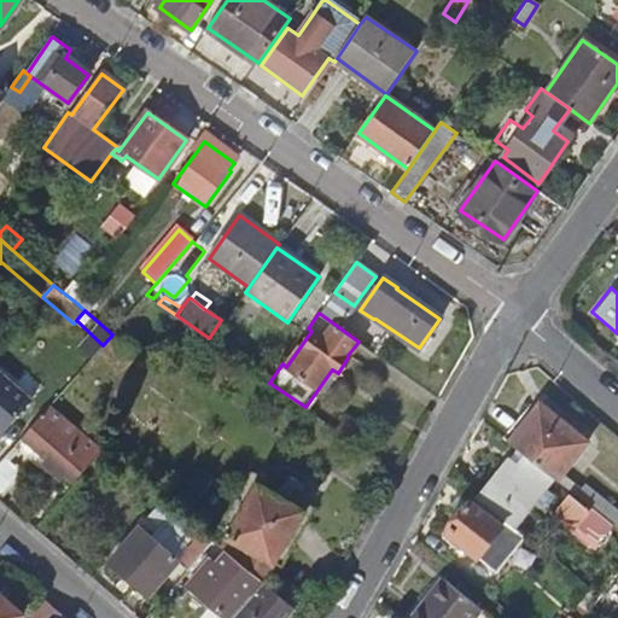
[(39,340),(15,368),(52,403),(77,373),(50,350),(39,340)]
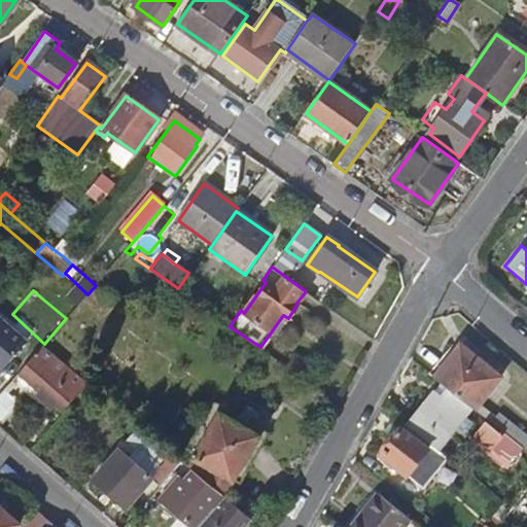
[(0,316),(0,367),(1,367),(3,370),(28,340),(0,316)]
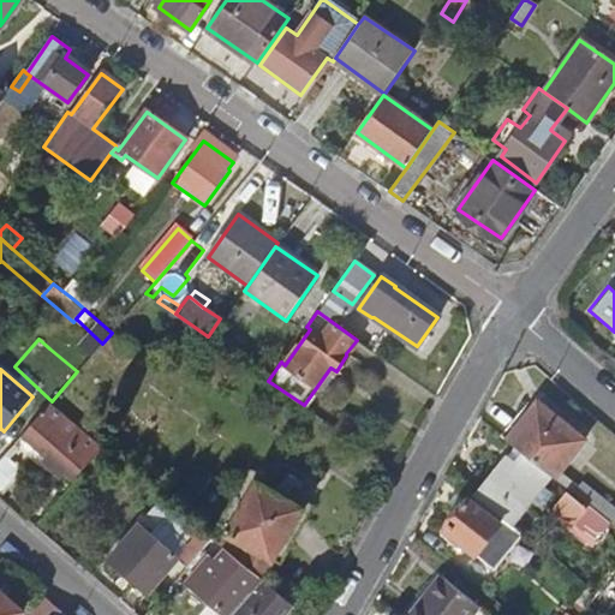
[(537,401),(507,442),(524,455),(550,476),(573,494),(578,485),(559,471),(584,437),(537,401)]
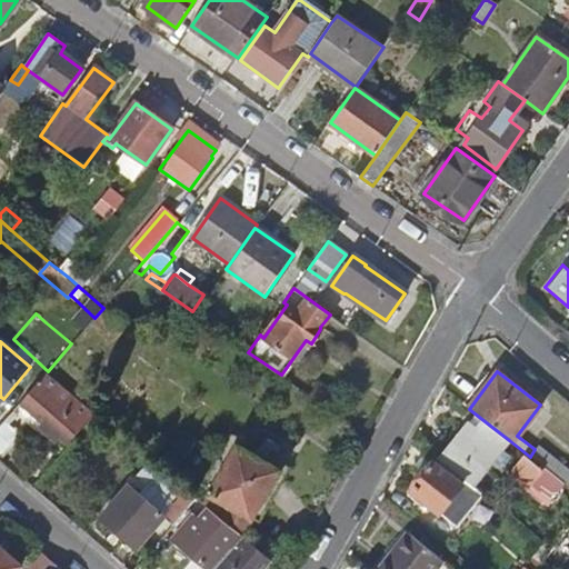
[(20,402),(70,443),(96,415),(46,372),(20,402)]
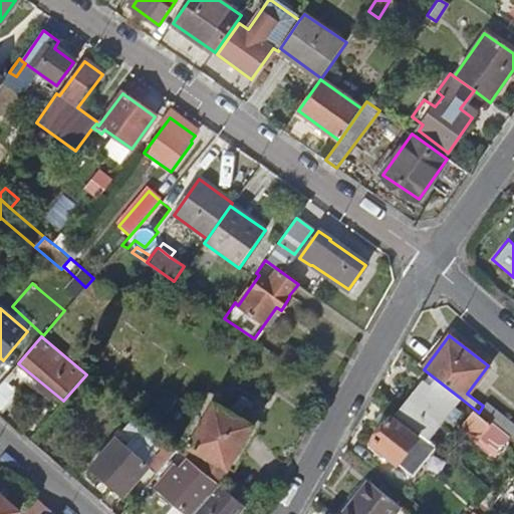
[(5,379),(0,384),(0,411),(18,392),(5,379)]
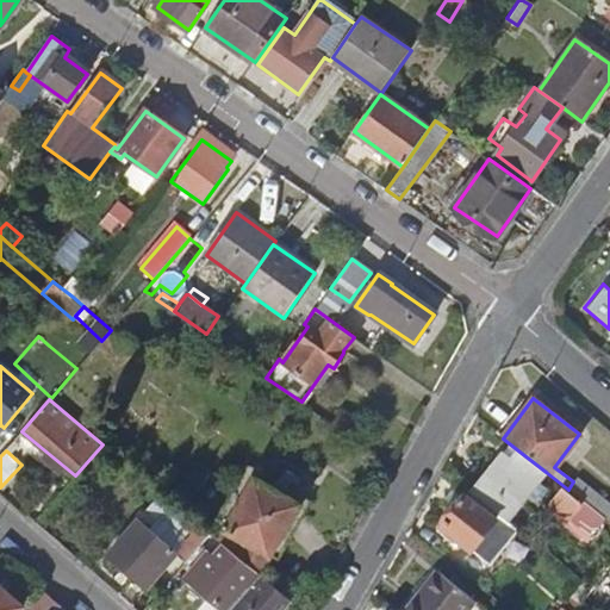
[(472,495),(505,522),(546,472),(520,452),(511,461),(503,455),(472,495)]
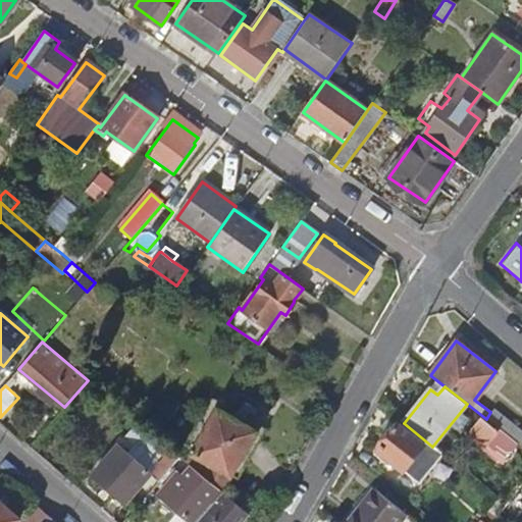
[(217,409),(193,454),(232,476),(257,431),(217,409)]
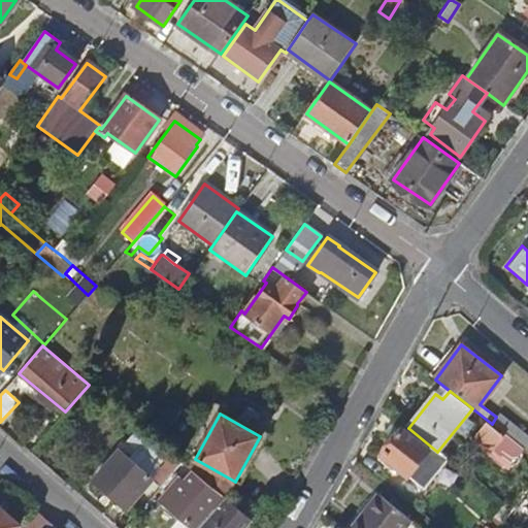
[(492,424),(527,452),(527,436),(499,415),(496,417),(492,424)]
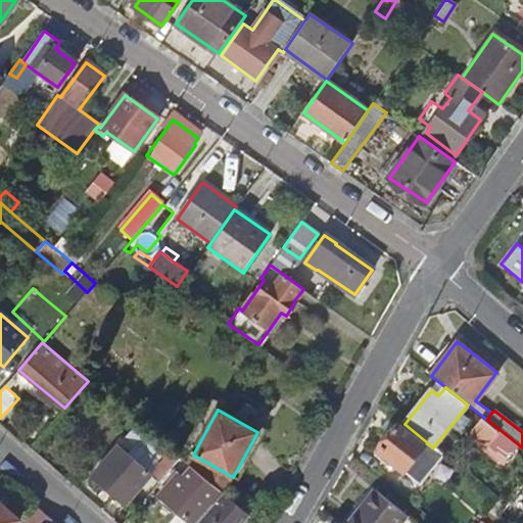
[(522,452),(482,420),(469,436),(512,471),(522,457),(522,452)]
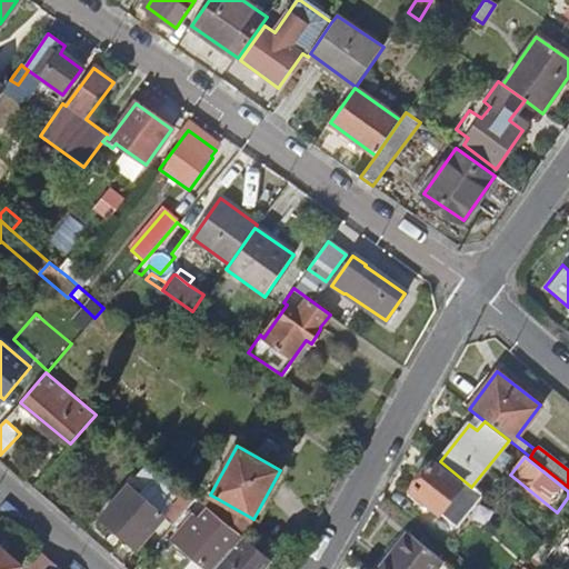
[(432,461),(409,490),(456,529),(478,500),(432,461)]
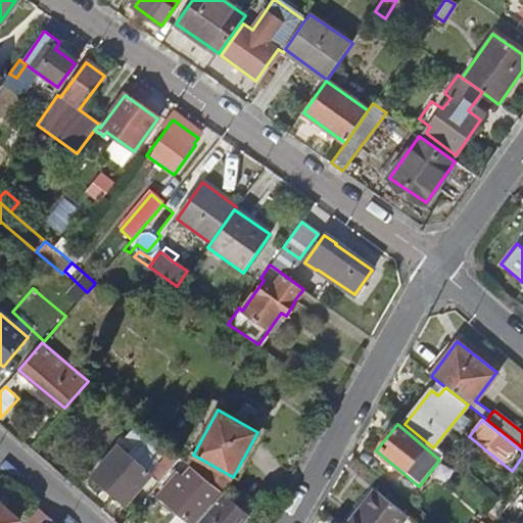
[(127,504),(151,476),(120,448),(94,476),(127,504)]
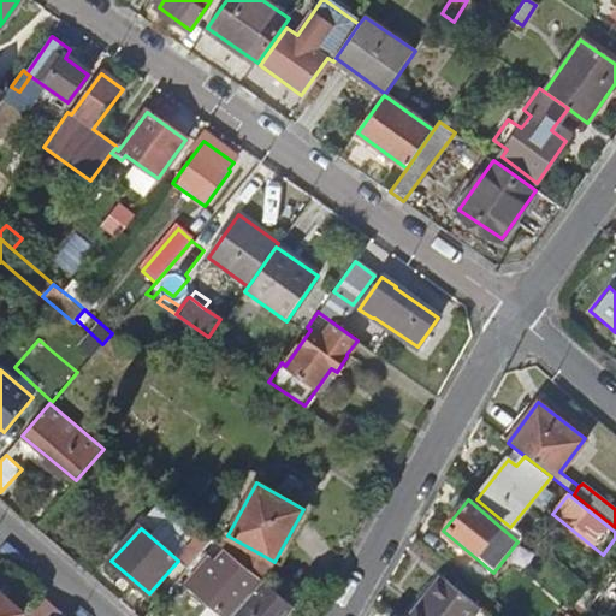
[(200,529),(187,545),(189,548),(178,561),(189,569),(193,563),(202,554),(214,540),(200,529)]
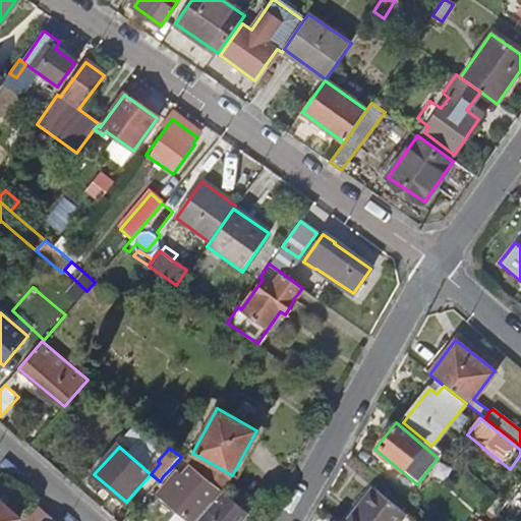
[(168,482),(160,491),(177,507),(180,504),(187,496),(194,487),(201,495),(188,511),(194,516),(217,485),(191,466),(182,477),(171,468),(163,476),(168,482)]
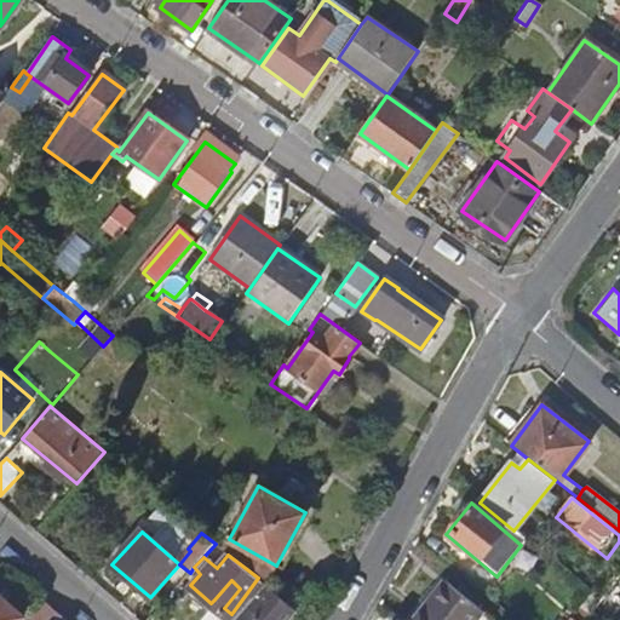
[(445,580),(411,619),(476,619),(483,612),(445,580)]
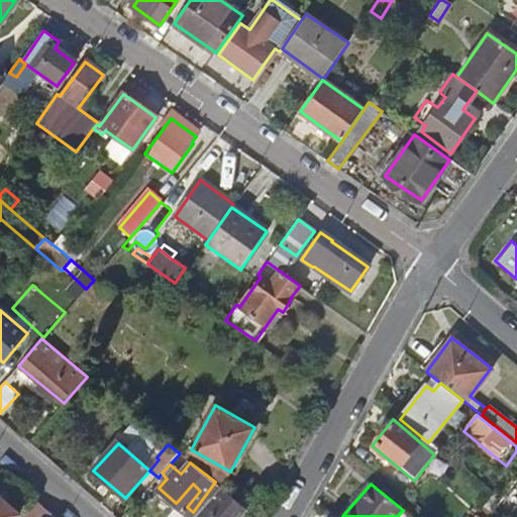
[(221,488),(195,516),(237,516),(245,509),(221,488)]
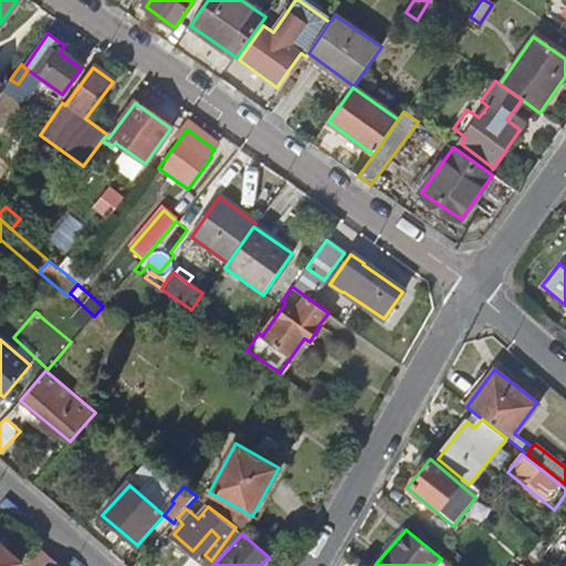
[(203,538),(196,547),(201,552),(209,543),(203,538)]
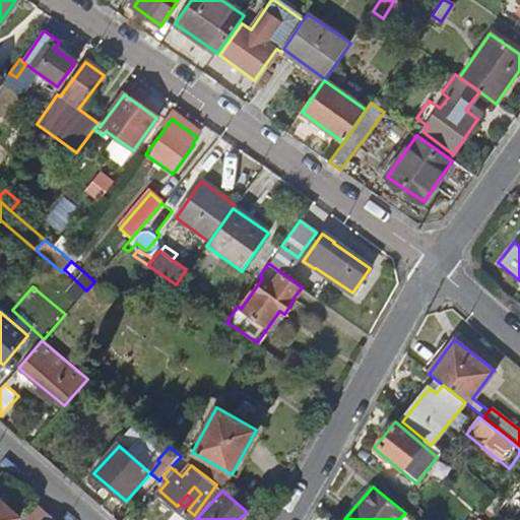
[(0,504),(0,519),(15,519),(17,518),(0,504)]
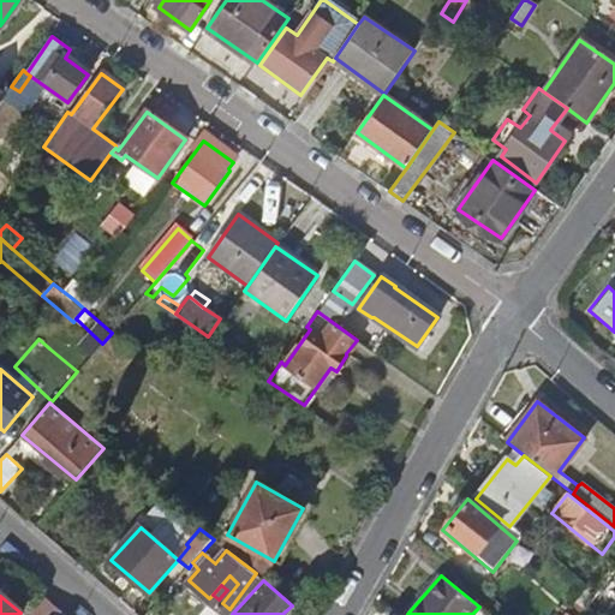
[(60,611),(45,598),(29,614),(59,614),(61,613),(60,611)]
